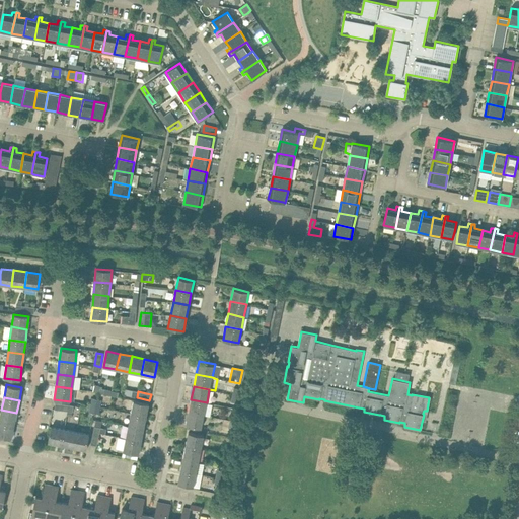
[(204,415),(207,402),(191,399),(189,412),(204,415)]
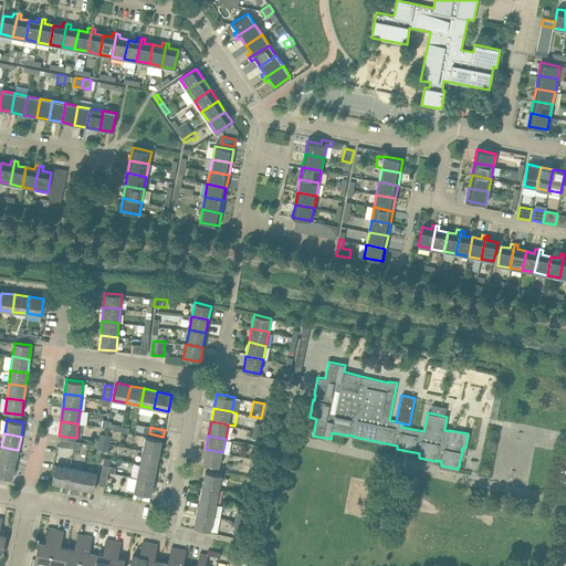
[(159,453),(163,440),(146,437),(143,450),(159,453)]
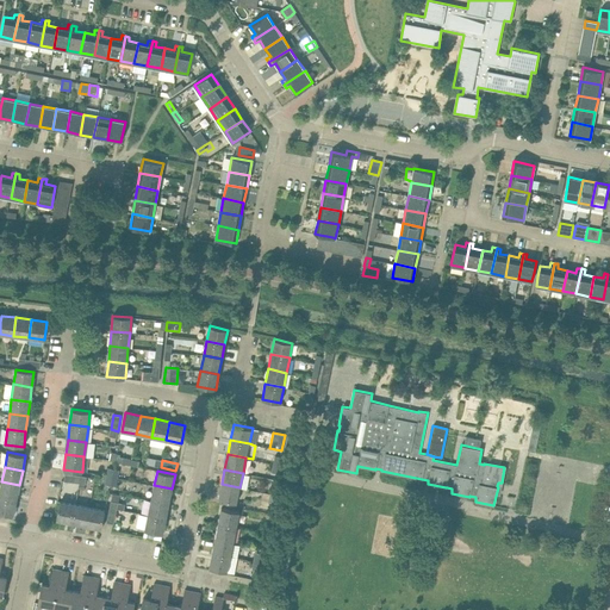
[(0,496),(17,500),(19,485),(1,481),(0,486),(0,496)]
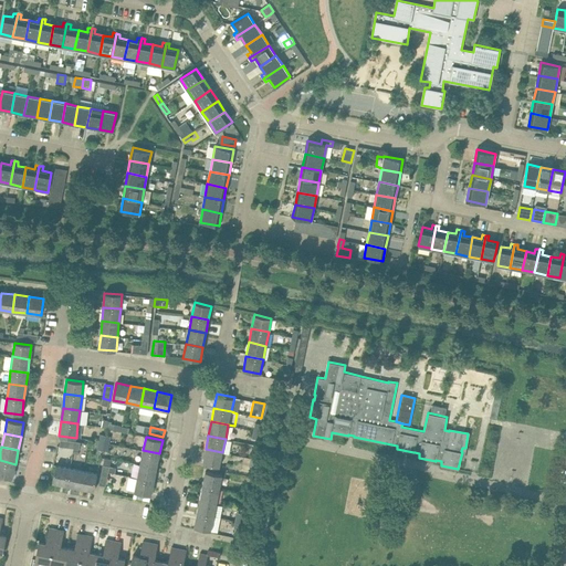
[(220,467),(222,452),(206,449),(202,463),(220,467)]
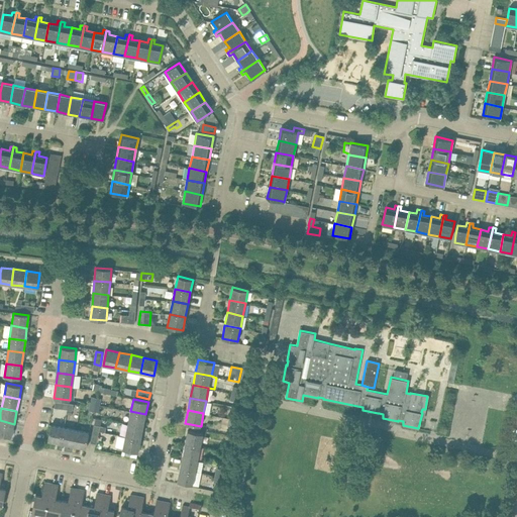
[(143,427),(145,414),(130,411),(127,424),(143,427)]
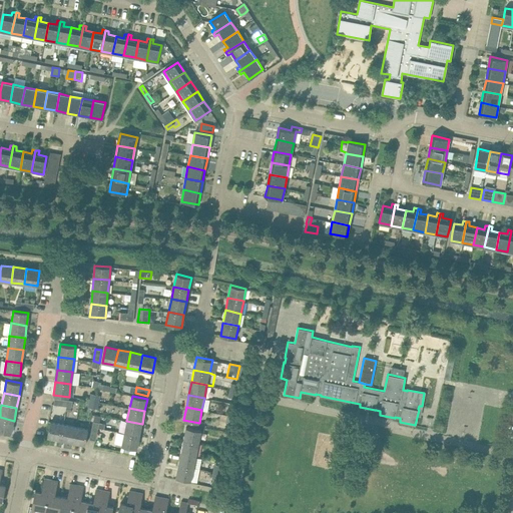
[(229,432),(232,416),(227,415),(220,414),(217,430),(229,432)]
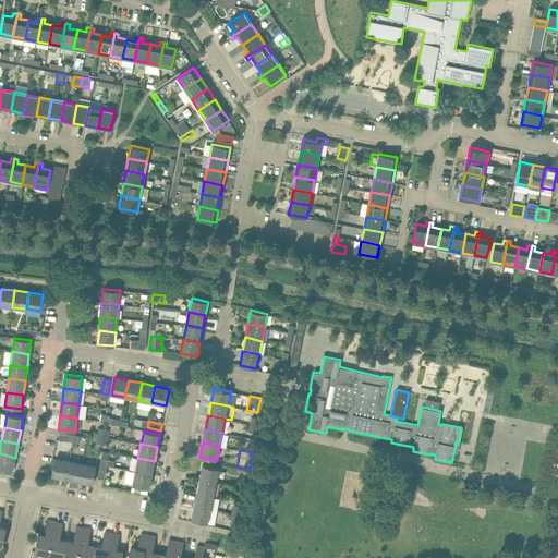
[(0,469),(12,472),(15,458),(0,453),(0,469)]
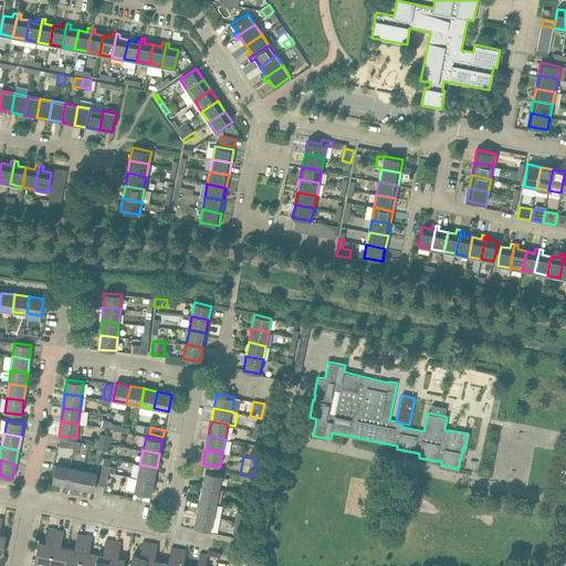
[(154,481),(157,468),(139,464),(137,478),(154,481)]
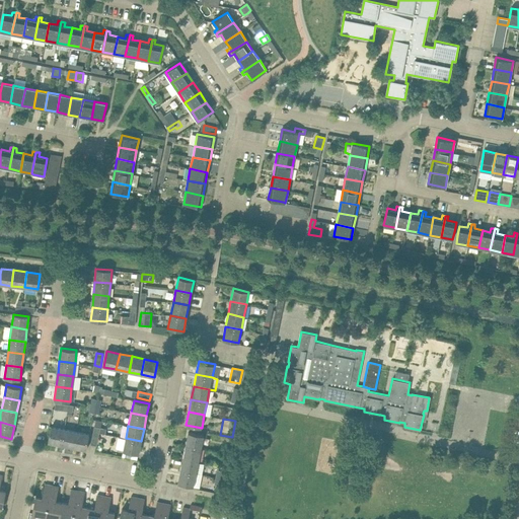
[(61,445),(64,429),(51,427),(48,442),(61,445)]
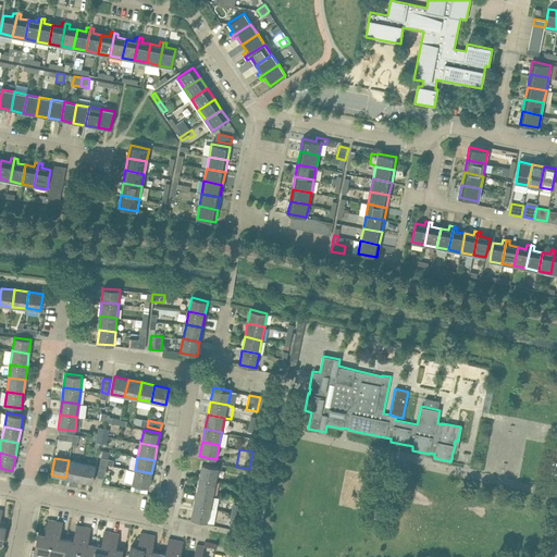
[(79,480),(83,463),(69,460),(65,478),(79,480)]
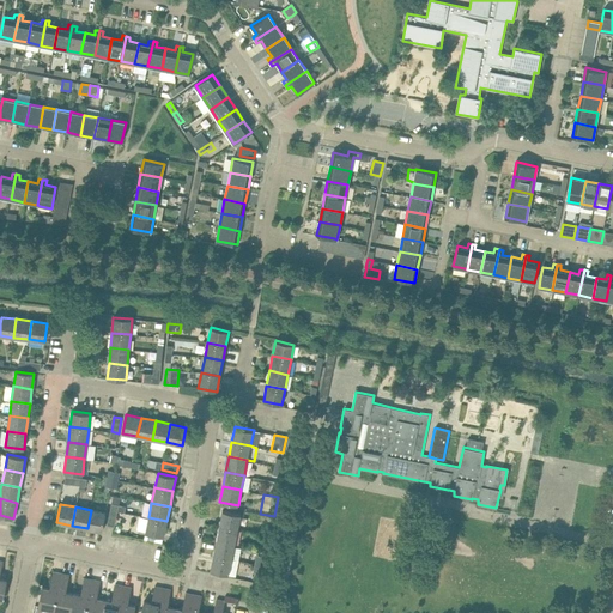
[(108,525),(114,526),(114,525),(117,511),(110,509),(108,525)]
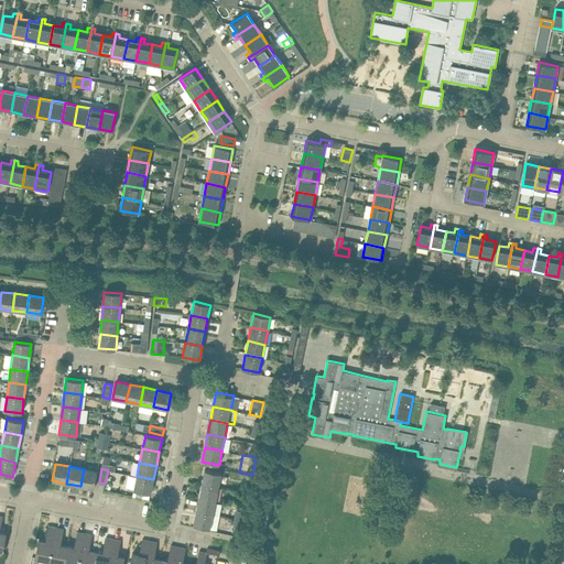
[(97,472),(84,469),(80,486),(94,489),(97,472)]
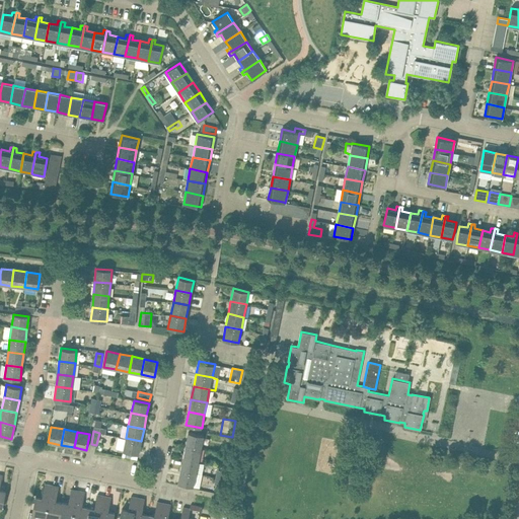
[(189,432),(186,445),(201,448),(204,435),(189,432)]
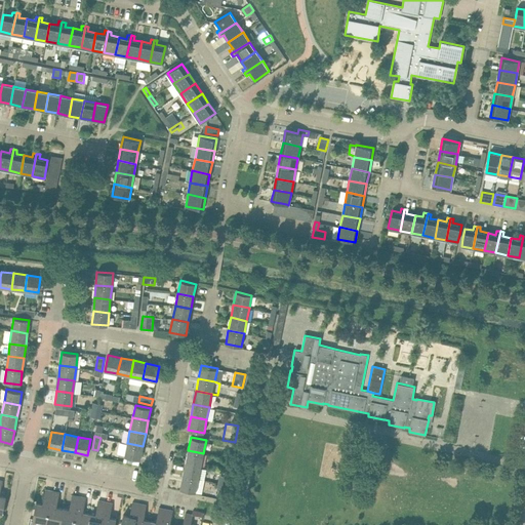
[(140,459),(143,446),(127,443),(124,456),(140,459)]
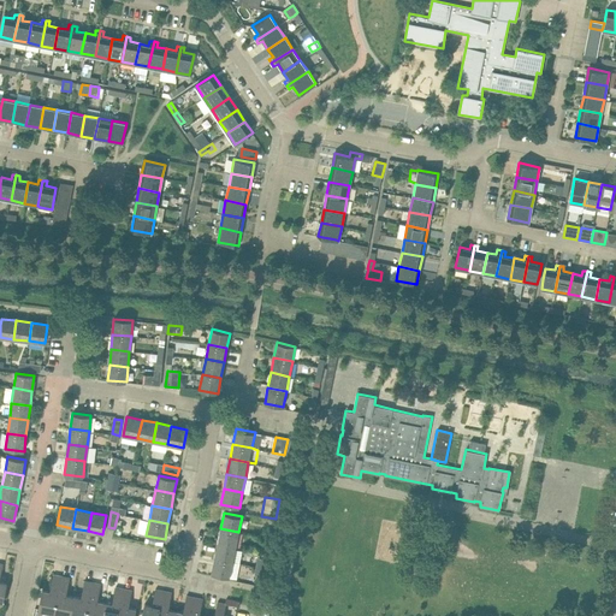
[(236,548),(238,532),(220,528),(218,543),(236,548)]
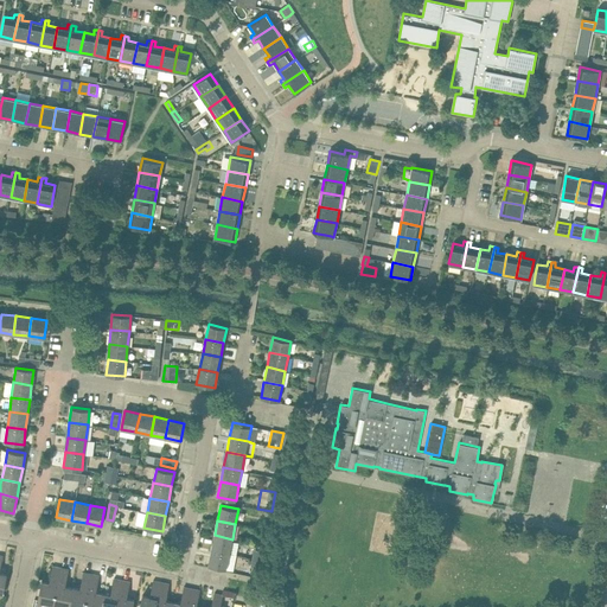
[(229,554),(232,540),(215,535),(211,550),(229,554)]
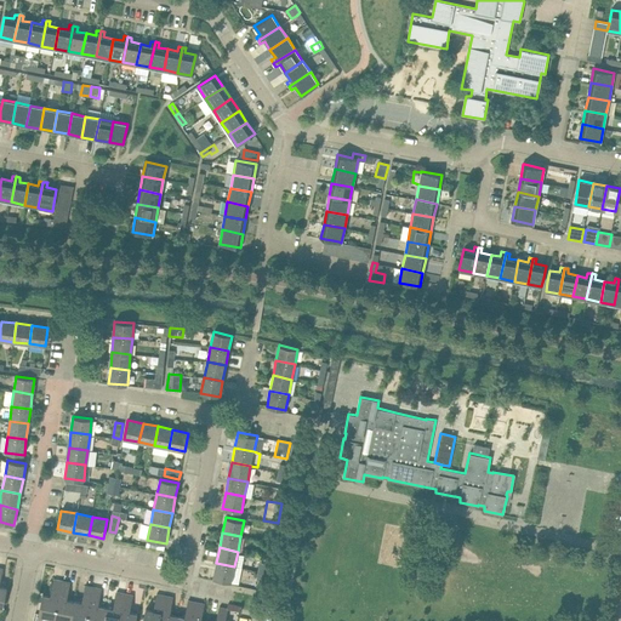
[(232,582),(234,567),(216,563),(214,577),(232,582)]
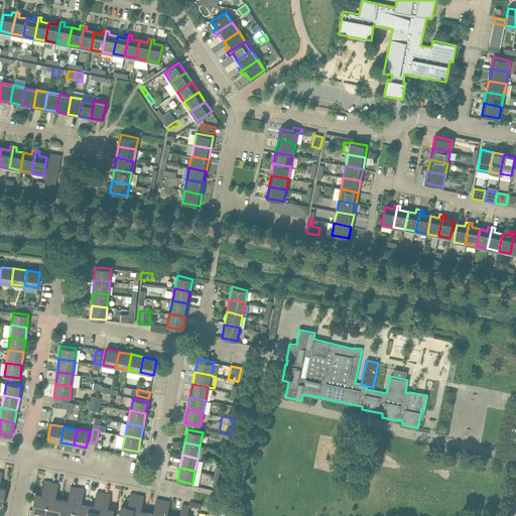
[(45,514),(51,482),(44,481),(41,495),(35,494),(30,515),(35,515),(36,512),(45,514)]
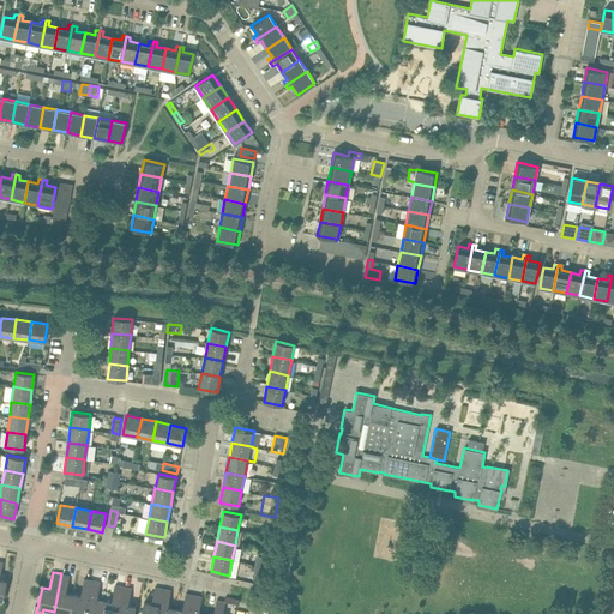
[(65,613),(68,613),(73,594),(66,593),(70,576),(61,573),(54,612),(65,613)]
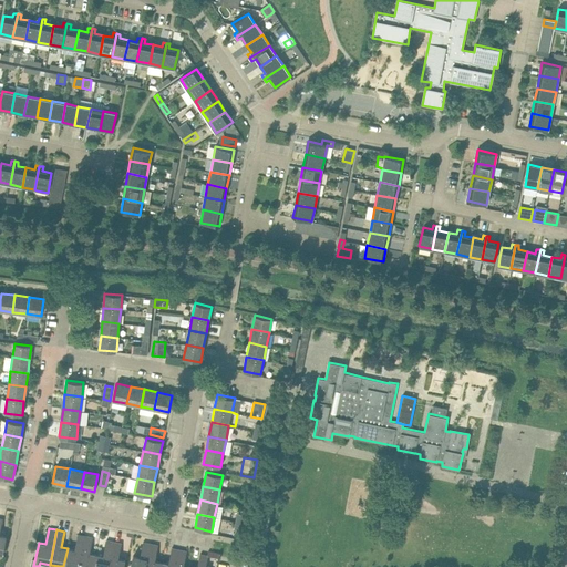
[(79,566),(85,536),(78,534),(74,549),(68,548),(63,566),(79,566)]
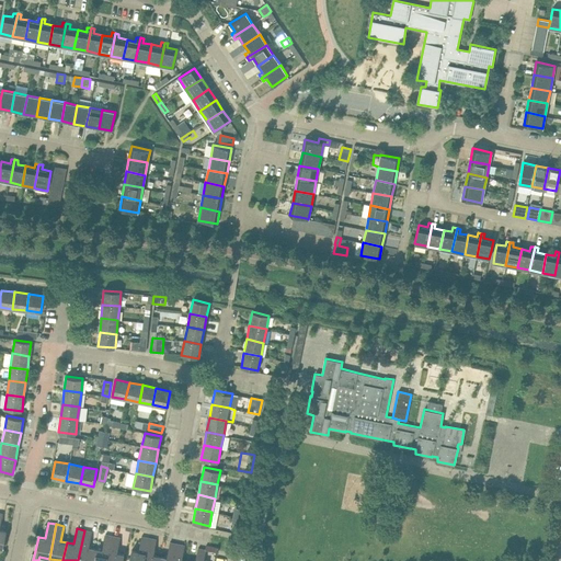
[(92,560),(95,549),(89,547),(92,531),(84,530),(78,560),(92,560)]
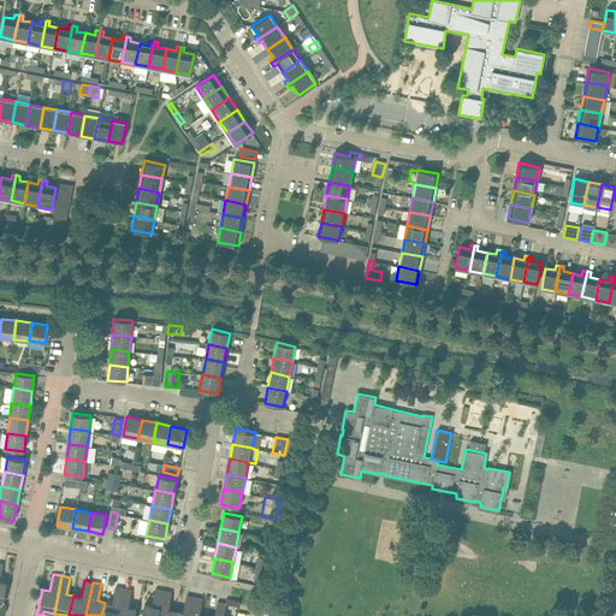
[(118,615),(124,588),(116,587),(112,604),(105,603),(101,615),(118,615)]
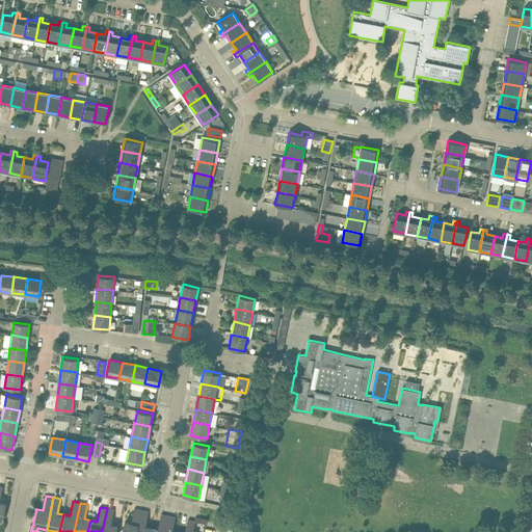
[(114,510),(107,508),(102,531),(115,531),(117,526),(111,524),(114,510)]
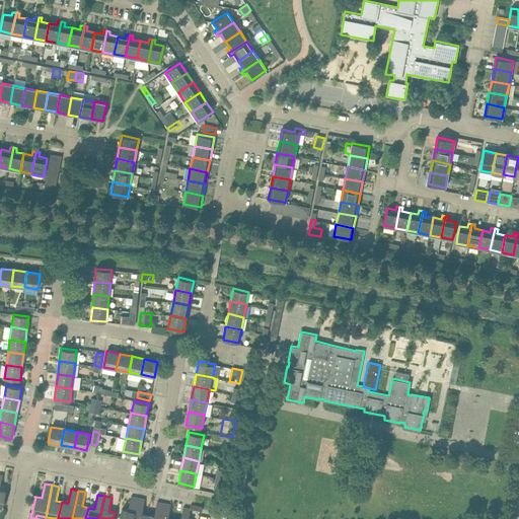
[(133,518),(138,498),(131,496),(128,510),(122,509),(119,518),(133,518)]
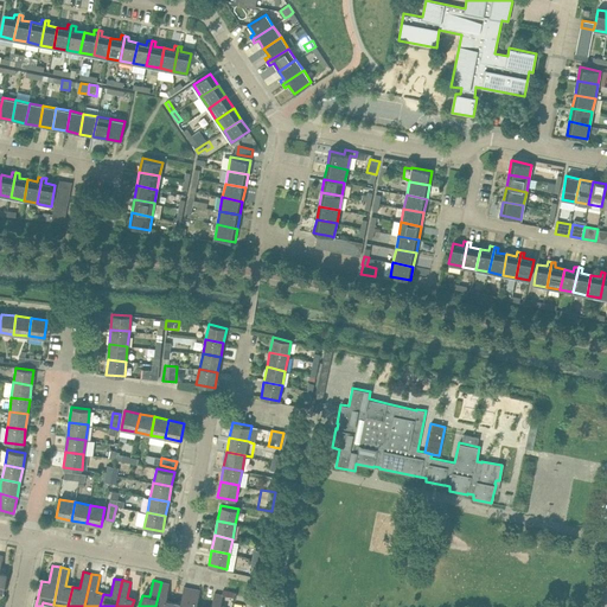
[(172,606),(173,601),(166,600),(170,583),(161,582),(155,606),(172,606)]
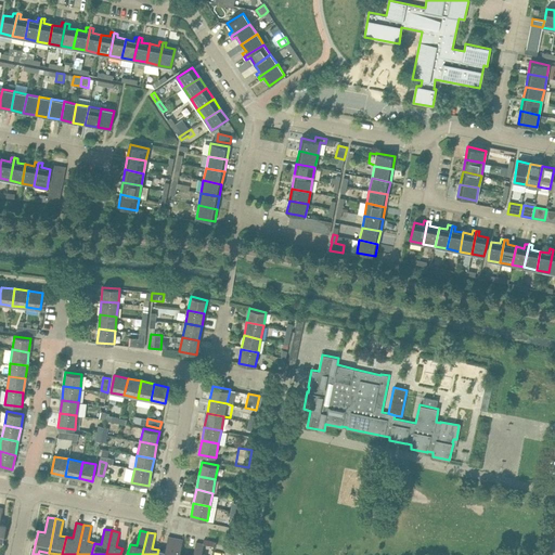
[(171,554),(176,538),(168,537),(165,552),(158,550),(157,554),(171,554)]
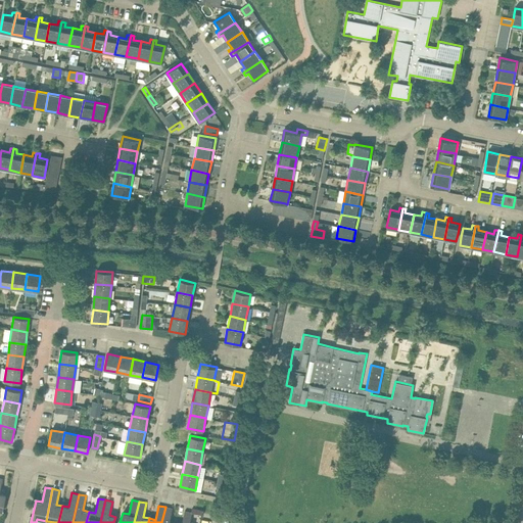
[(171,522),(170,522),(173,509),(165,507),(161,522),(171,522)]
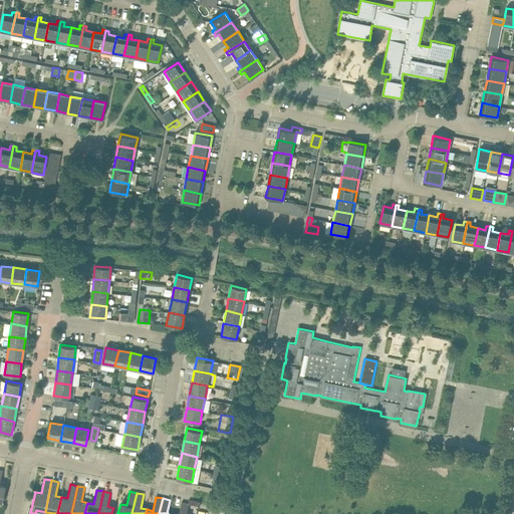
[(179,513),(186,513),(189,504),(182,502),(179,513)]
